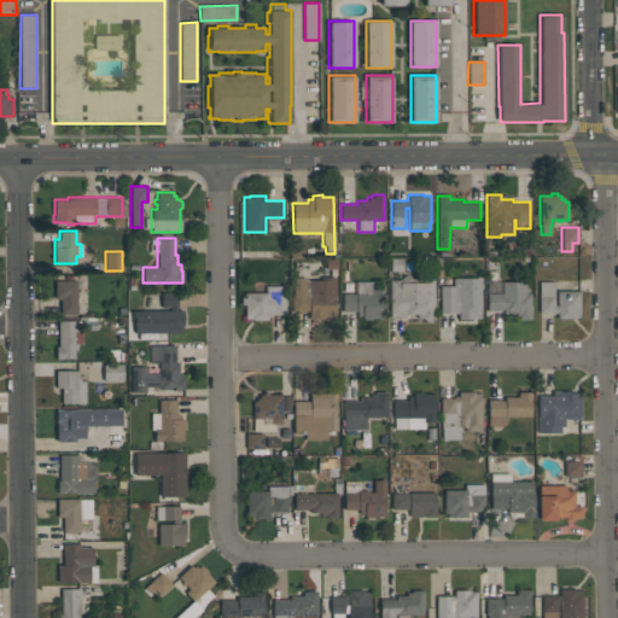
[(400,279),(401,277),(403,275),(406,275),(408,275),(409,277),(410,279),(433,279),(433,319),(432,319),(432,322),(424,322),(424,320),(423,320),(423,319),(417,319),(417,314),(404,314),(404,318),(389,318),(389,279),(400,279)]
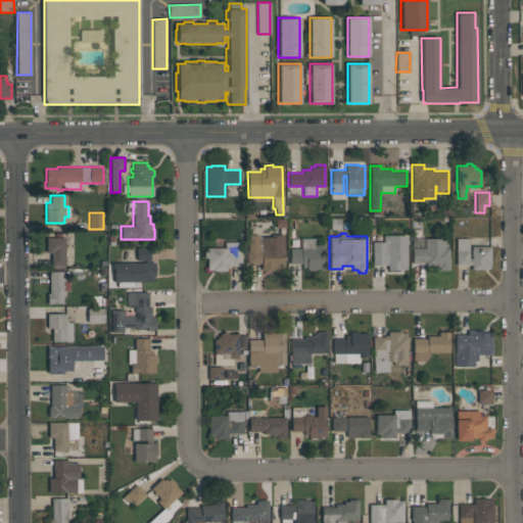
[(284,234),(284,270),(262,270),(262,264),(246,264),(246,249),(247,249),(247,234),(257,234),(257,235),(260,237),(272,237),(272,234),(284,234)]
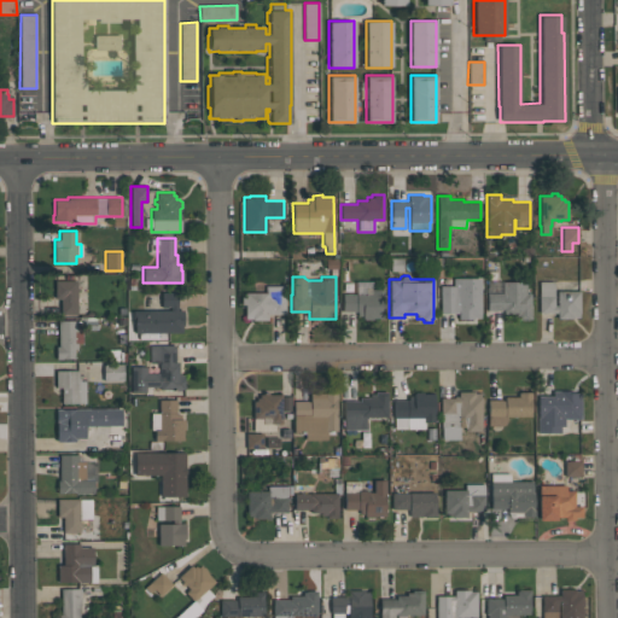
[(481,318),(474,318),(474,319),(458,319),(458,313),(439,313),(439,286),(453,286),(453,278),(481,278),(481,318)]
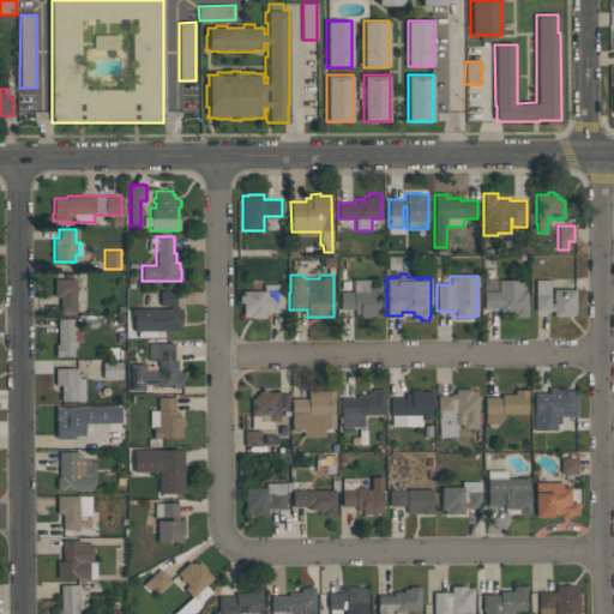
[(76,312),(60,312),(60,296),(54,296),(54,278),(76,278),(76,286),(78,286),(78,289),(76,289),(76,312)]
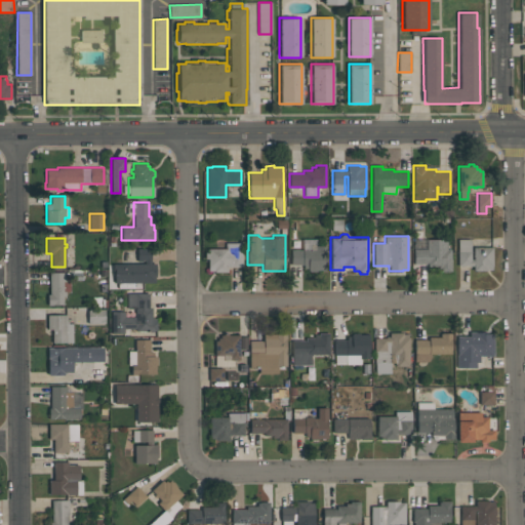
[(446,239),(446,249),(450,249),(450,271),(440,271),(440,266),(427,266),(427,264),(413,264),(413,249),(427,249),(427,239),(446,239)]
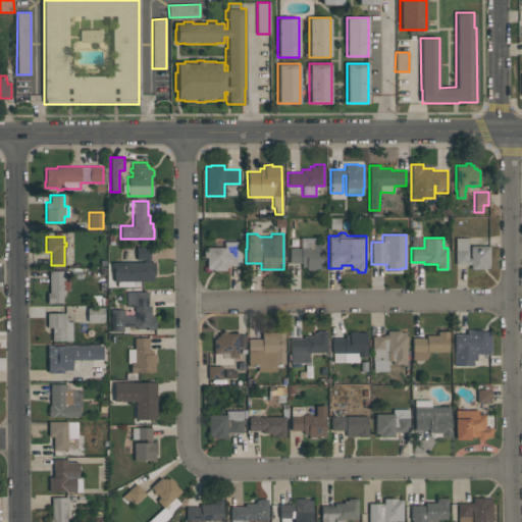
[(468,258),(470,258),(470,246),(489,246),(489,264),(488,264),(488,267),(486,267),(486,269),(470,269),(470,264),(455,264),(455,238),(468,238),(468,258)]
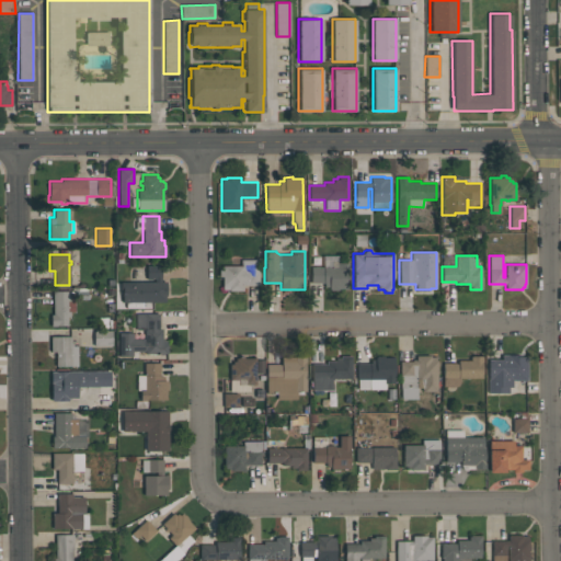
[(259,285),(242,285),(242,290),(228,290),(228,289),(221,289),(221,276),(218,276),(218,265),(240,265),(240,260),(259,260),(259,285)]
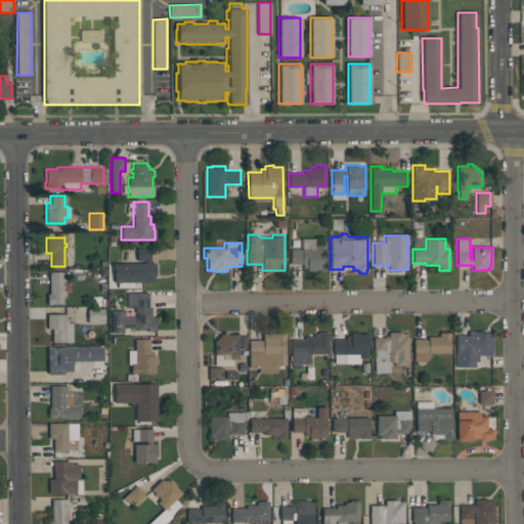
[(314,249),(314,244),(325,244),(325,269),(315,269),(315,271),(308,271),(308,269),(307,269),(307,268),(302,268),(302,264),(290,264),(290,249),(314,249)]
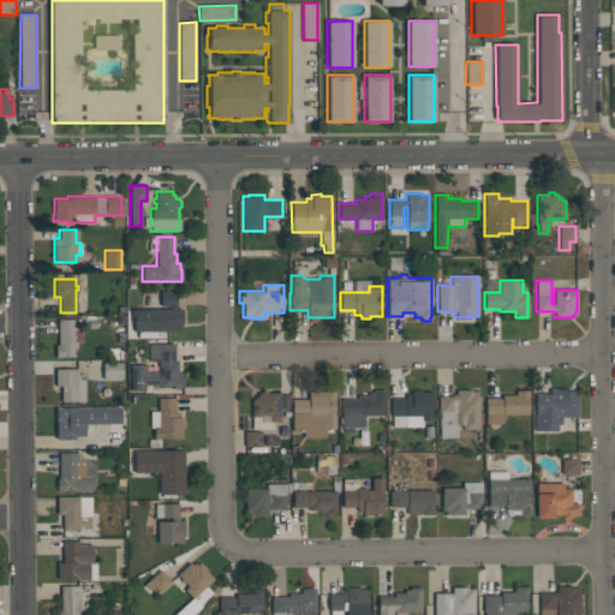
[(180,332),(133,330),(133,320),(132,320),(132,309),(133,309),(168,309),(169,305),(160,305),(160,291),(177,291),(177,309),(181,309),(181,323),(180,323),(180,332)]
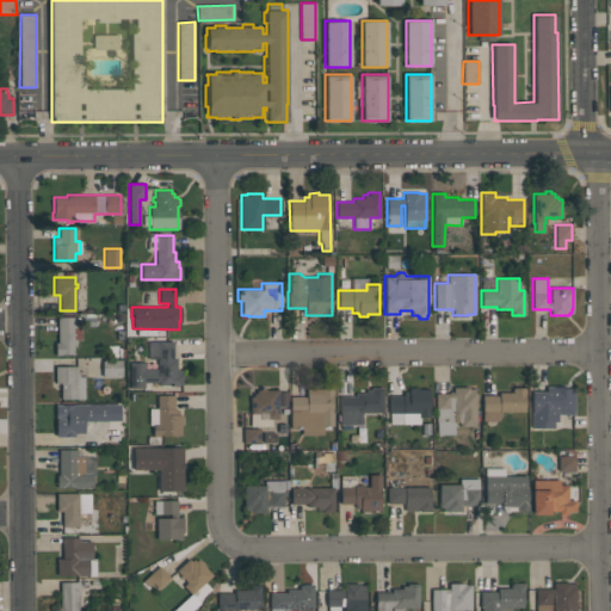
[(75,316),(75,327),(73,327),(73,339),(75,339),(75,346),(73,346),(73,356),(55,356),(55,343),(57,343),(57,316),(75,316)]
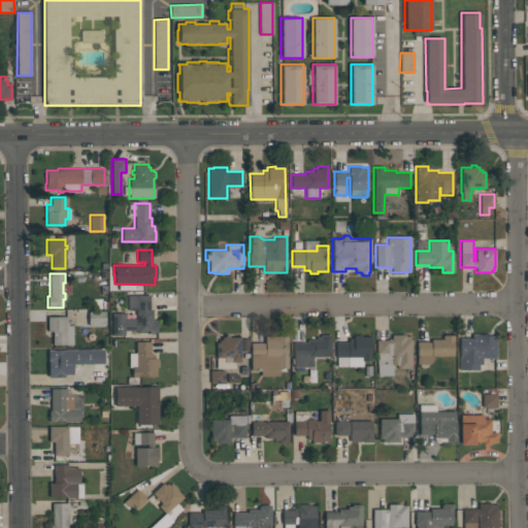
[(150,295),(150,308),(153,308),(153,320),(156,320),(156,323),(157,323),(157,332),(136,332),(136,330),(125,330),(124,335),(112,335),(112,312),(114,312),(114,311),(123,311),(123,312),(125,312),(125,318),(136,318),(136,310),(128,310),(128,294),(150,295)]
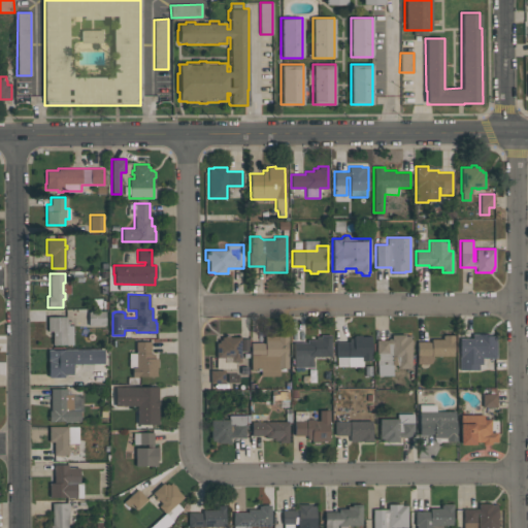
[(88,310),(105,310),(105,325),(88,325),(88,310)]
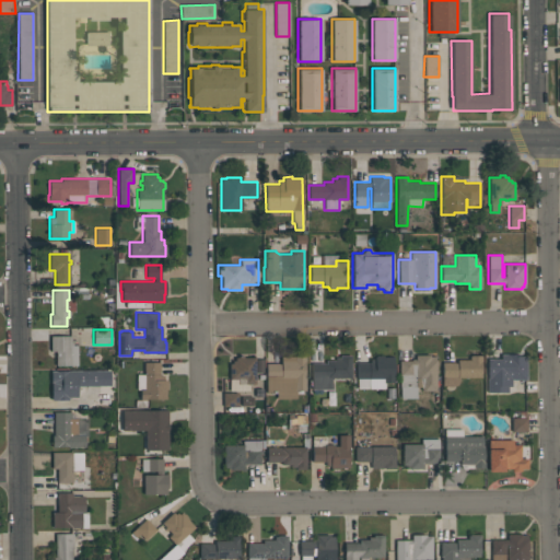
[(49,351),(50,335),(70,336),(70,342),(72,342),(72,345),(77,345),(77,365),(56,365),(56,351),(49,351)]
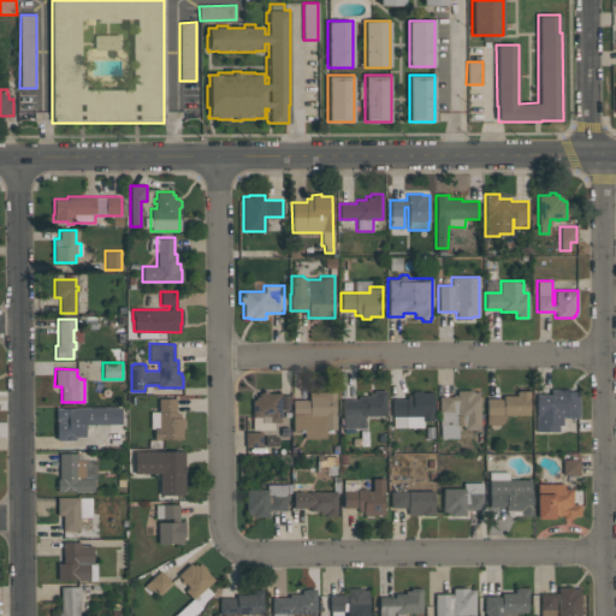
[(342,428),(342,398),(357,398),(357,396),(368,396),(368,392),(373,392),(373,390),(386,390),(386,415),(365,415),(365,428),(342,428)]
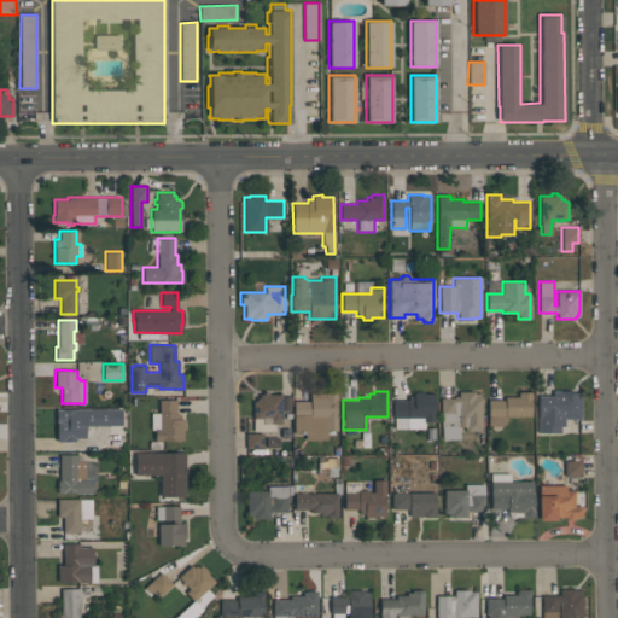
[(394,429),(394,400),(407,400),(407,395),(413,395),(413,391),(423,391),(423,394),(435,394),(435,421),(424,421),(424,429),(394,429)]
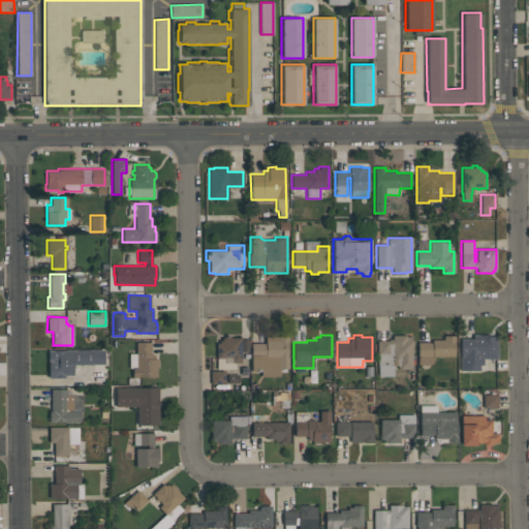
[(411,336),(411,340),(411,369),(398,369),(398,365),(393,365),(393,376),(378,376),(378,366),(377,366),(377,340),(389,340),(389,339),(392,339),(392,335),(406,335),(406,336),(411,336)]
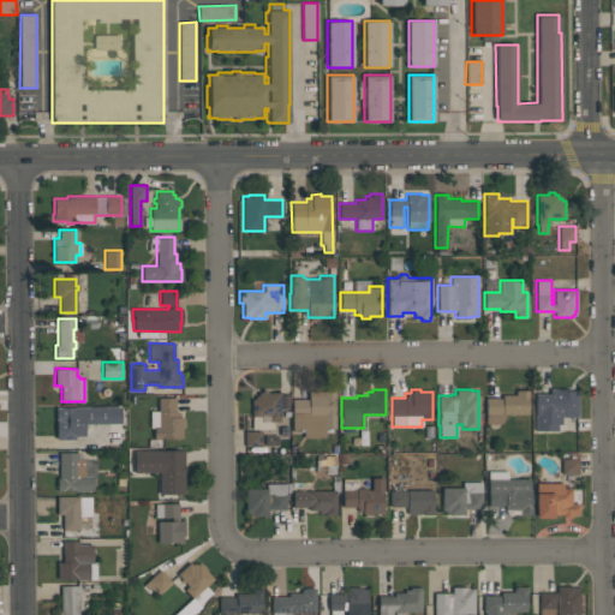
[(535,430),(535,394),(549,394),(549,389),(568,389),(568,390),(578,390),(578,417),(561,417),(561,424),(557,424),(557,430),(535,430)]
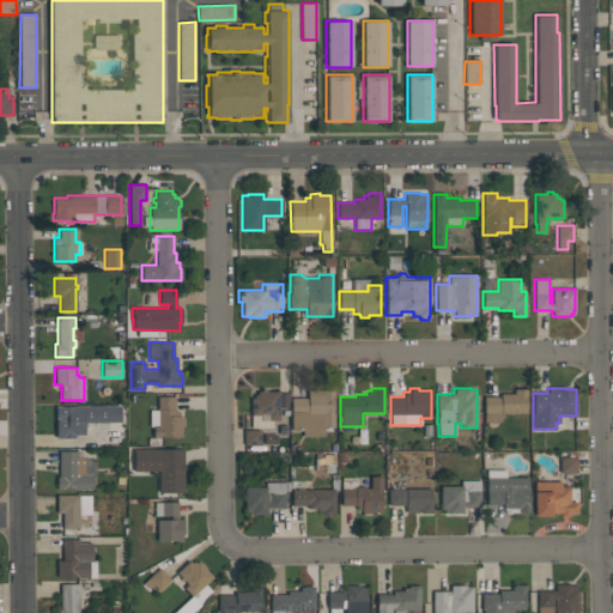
[(334,389),(334,396),(333,396),(333,413),(334,413),(334,428),(323,428),(323,436),(299,436),(299,430),(290,430),(290,398),(307,398),(307,389),(334,389)]
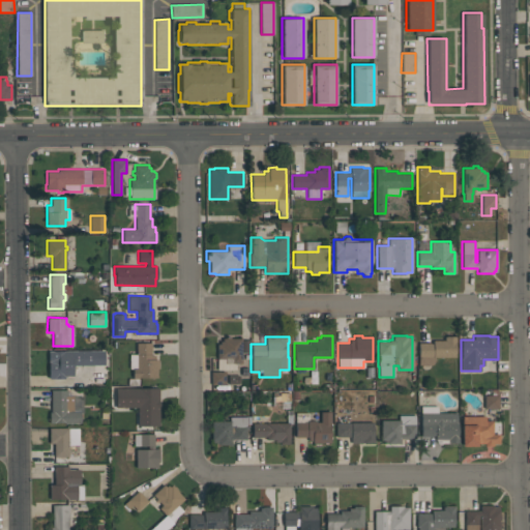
[(418,364),(418,343),(431,343),(433,343),(433,340),(444,340),(443,336),(455,336),(455,356),(434,357),(434,364),(430,364),(418,364)]
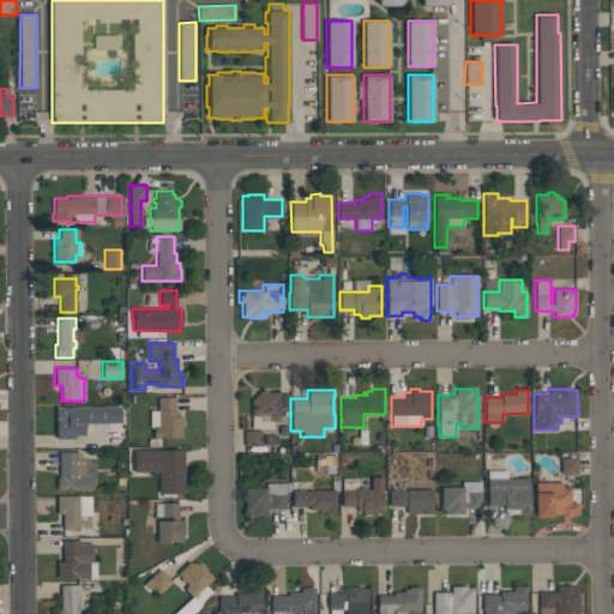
[(251,428),(251,398),(254,398),(254,395),(257,395),(257,391),(280,391),(280,421),(272,421),(272,428),(251,428)]
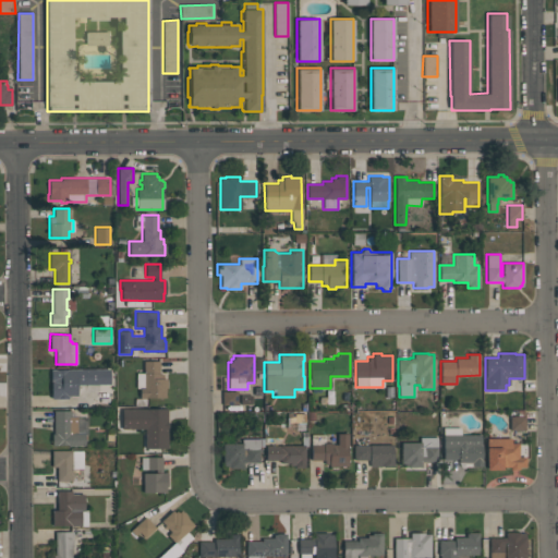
[(165,398),(148,398),(140,398),(140,388),(135,388),(136,373),(143,373),(143,360),(159,360),(159,374),(164,374),(164,378),(165,378),(165,379),(167,379),(167,388),(165,388),(165,398)]
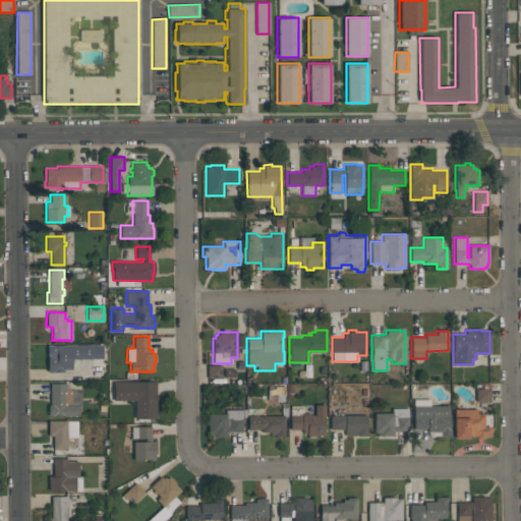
[(102,358),(71,359),(71,369),(63,369),(63,371),(47,372),(47,345),(102,344),(102,358)]
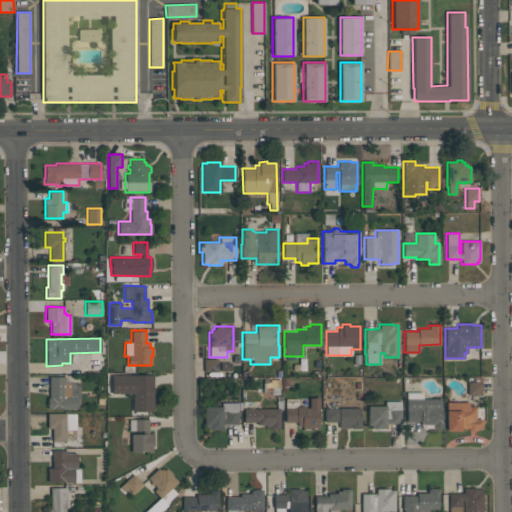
[(204,359),(217,359),(217,371),(204,371),(204,359)]
